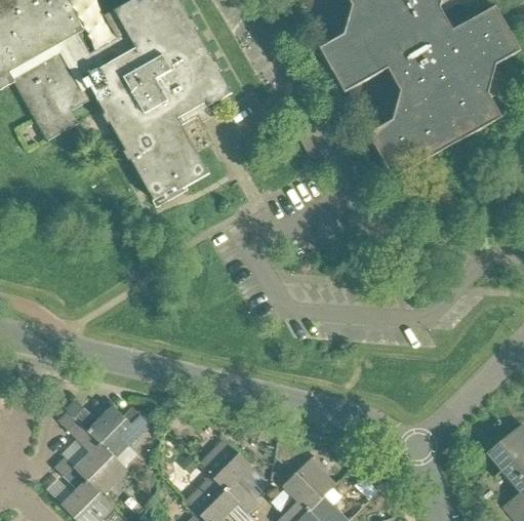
[(0,88),(12,82),(45,141),(78,122),(71,109),(94,95),(124,149),(122,150),(127,160),(129,159),(152,199),(183,182),(185,186),(208,172),(180,123),(197,114),(198,116),(210,109),(208,105),(231,91),(218,70),(220,69),(215,59),(213,61),(195,28),(197,27),(191,17),(189,18),(178,0),(138,0),(128,0),(104,14),(120,44),(115,47),(105,44),(89,52),(78,32),(83,29),(67,0),(0,0),(0,88)]
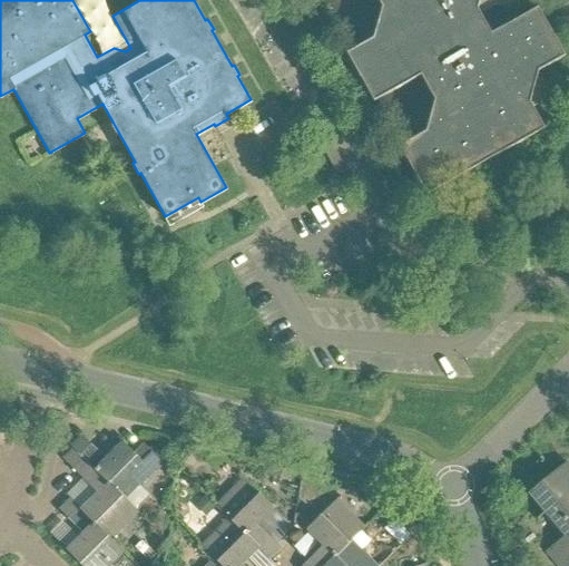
[(373,99),(420,74),(491,31),(477,7),(478,0),(379,0),(381,5),(372,36),(345,51),(373,99)]
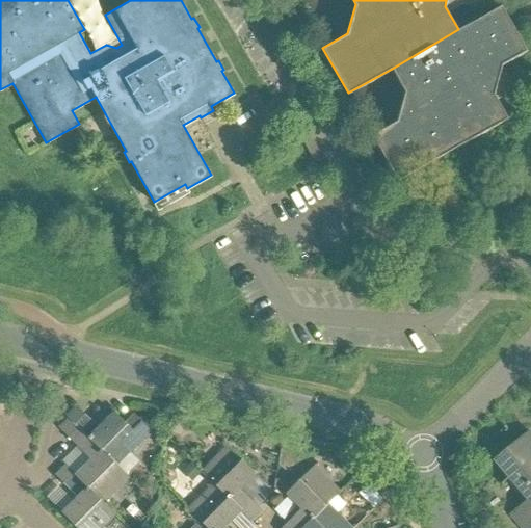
[(458,29),(392,69),(404,91),(396,121),(371,134),(397,180),(508,117),(494,93),(502,63),(527,50),(501,4),(458,29)]
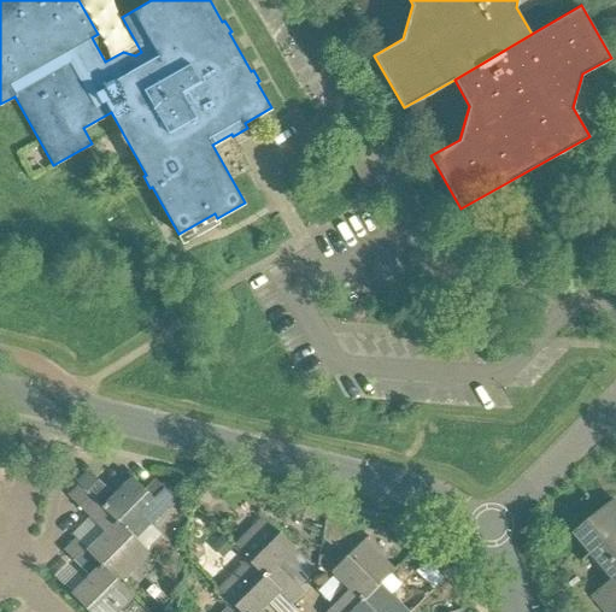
[(135,536),(175,498),(154,477),(145,488),(132,475),(113,494),(88,468),(76,480),(78,482),(88,493),(89,492),(134,537),(135,536)]
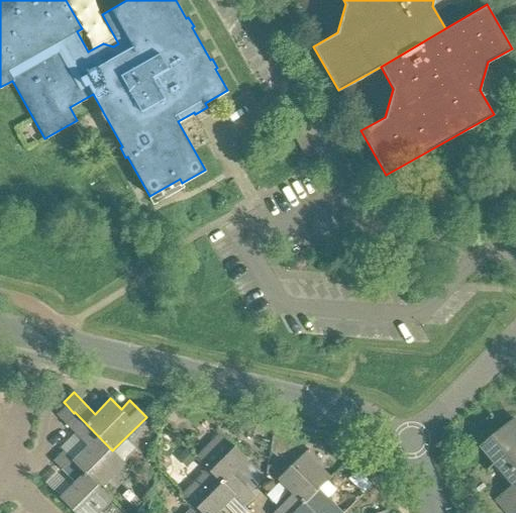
[(88,444),(73,459),(100,486),(124,462),(113,449),(112,450),(75,412),(74,413),(66,404),(57,413),(88,444)]
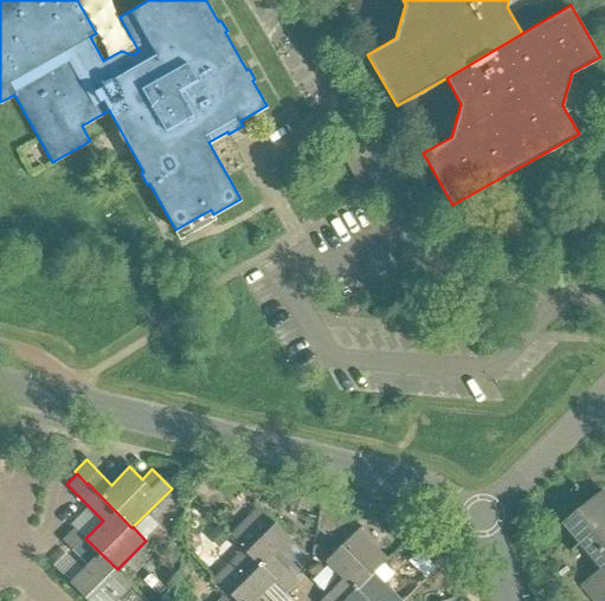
[(284,489),(281,502),(297,505),(300,492),(284,489)]
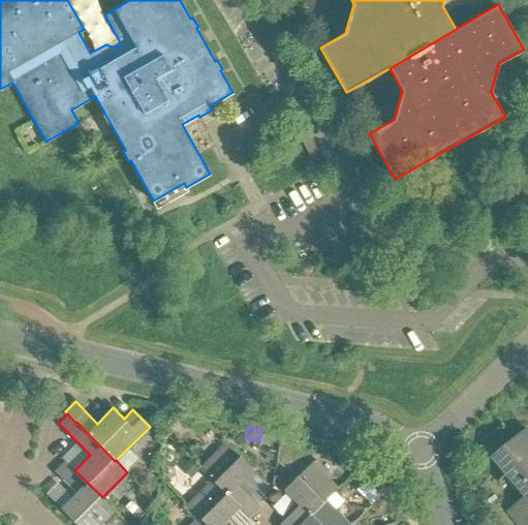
[(524,495),(506,510),(520,524),(524,524),(527,522),(527,429),(525,427),(491,455),(524,495)]
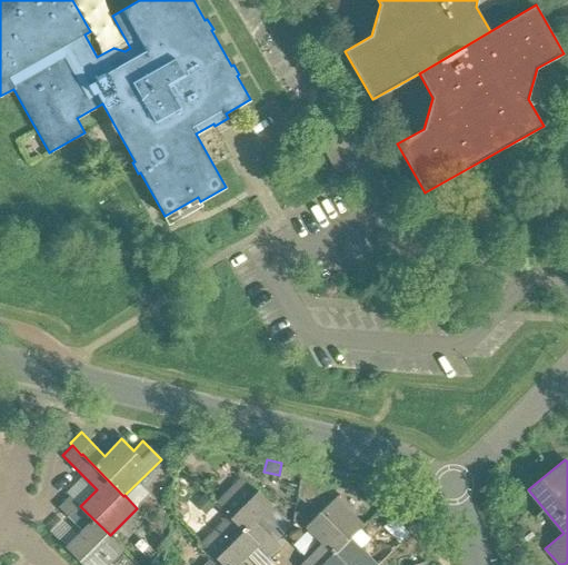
[(215,503),(227,515),(228,515),(257,544),(268,555),(279,544),(256,521),(272,504),(242,474),(215,503)]
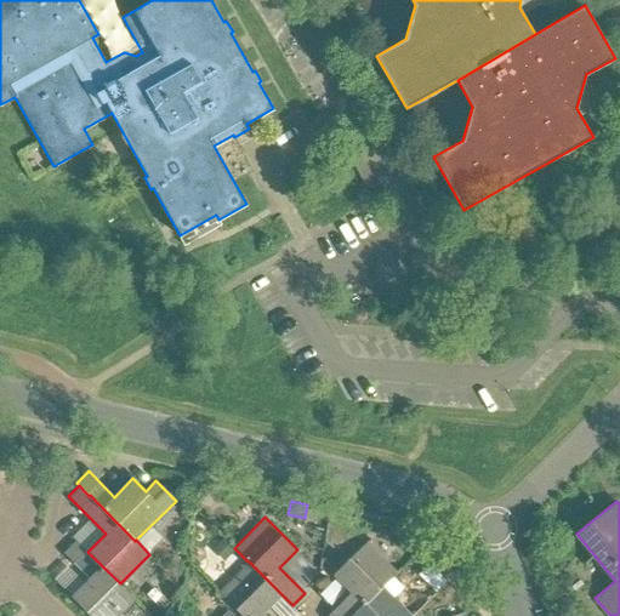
[(212,547),(223,558),(234,548),(222,537),(212,547)]
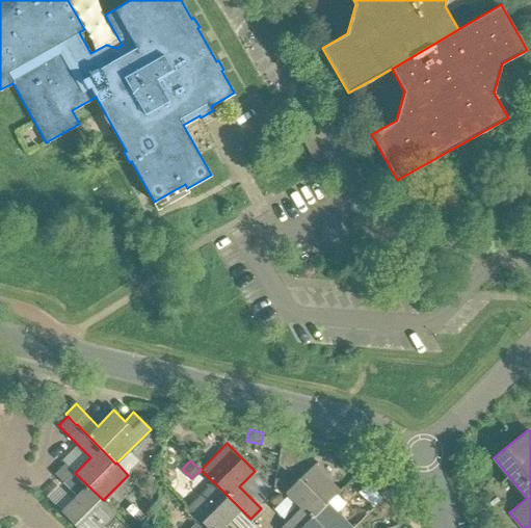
[(103,500),(75,473),(65,463),(55,473),(77,495),(61,510),(78,527),(99,527),(114,512),(103,500)]
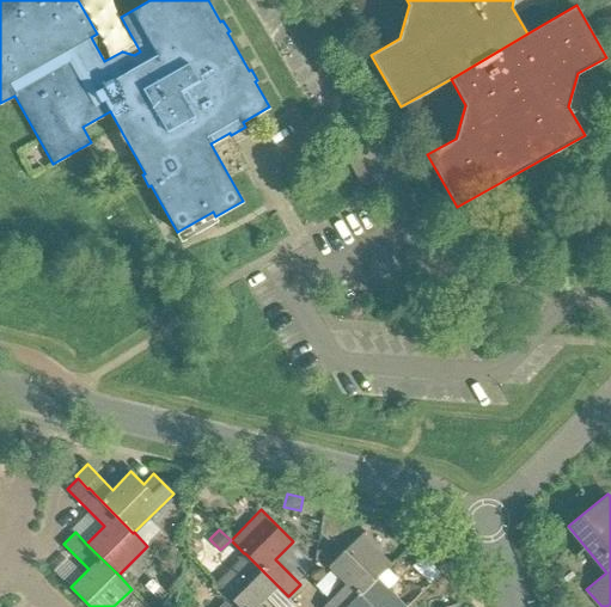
[(321,606),(344,606),(376,576),(377,577),(390,563),(360,533),(329,565),(347,582),(330,599),(330,598),(321,606)]
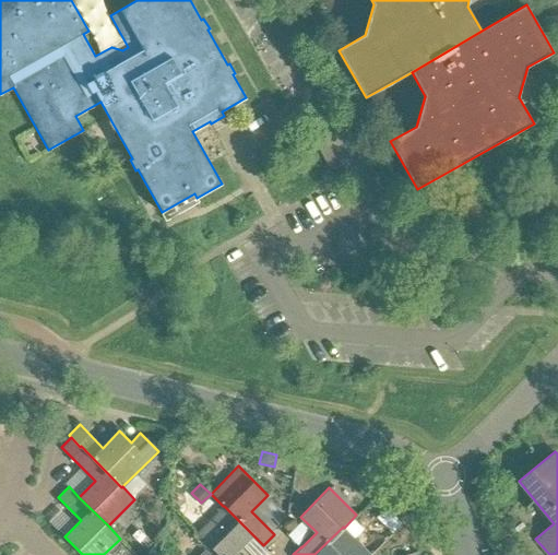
[(197,533),(209,545),(210,545),(220,554),(240,554),(236,551),(252,534),(224,506),(223,506),(197,533)]
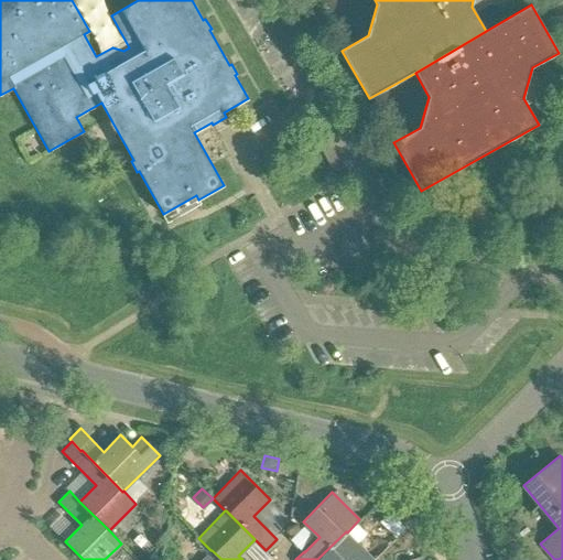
[(379,519),(385,525),(393,515),(389,510),(379,519)]
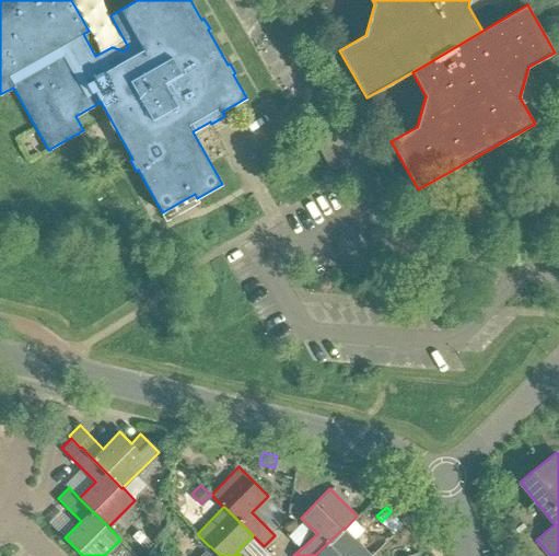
[(315,555),(370,555),(371,555),(345,529),(344,528),(315,555)]
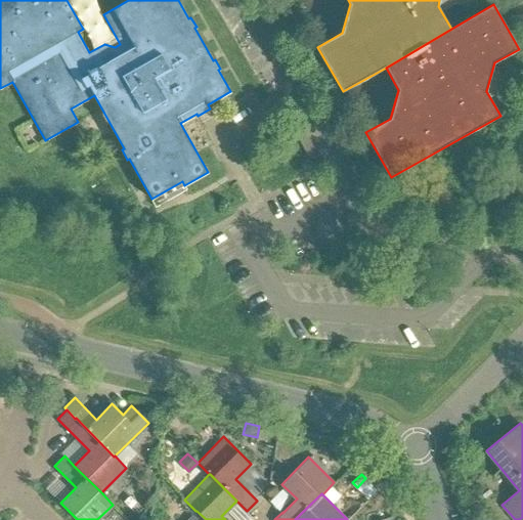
[(206,519),(197,511),(195,511),(186,519),(206,519)]
